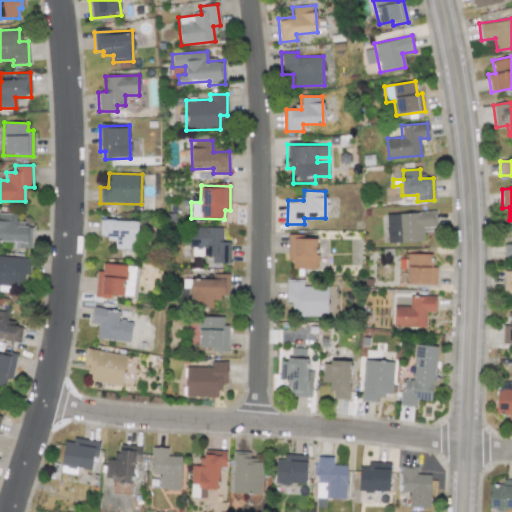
[(387,242),(423,241),(422,227),(435,227),(435,212),(386,214),(387,242)]
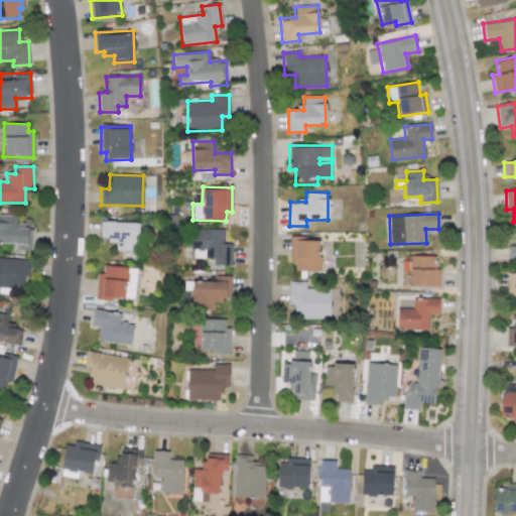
[(0,243),(15,244),(15,250),(31,250),(32,228),(16,228),(16,215),(0,215),(0,243)]
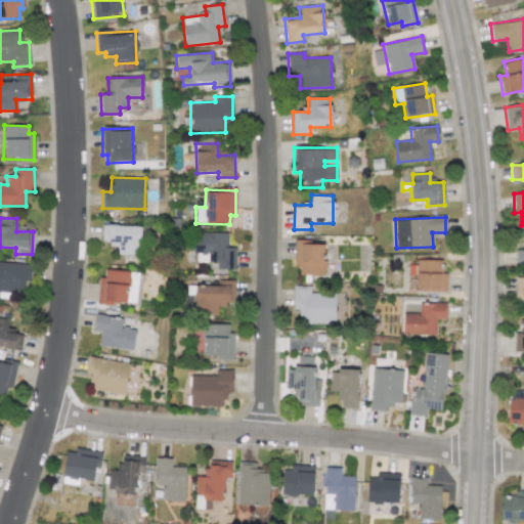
[(101,244),(118,244),(117,255),(139,255),(140,226),(101,225),(101,244)]
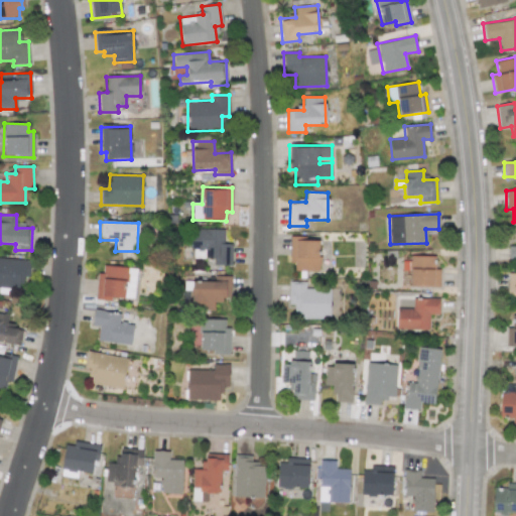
[(231,266),(231,244),(223,244),(223,229),(191,229),(191,258),(213,258),(213,266),(231,266)]
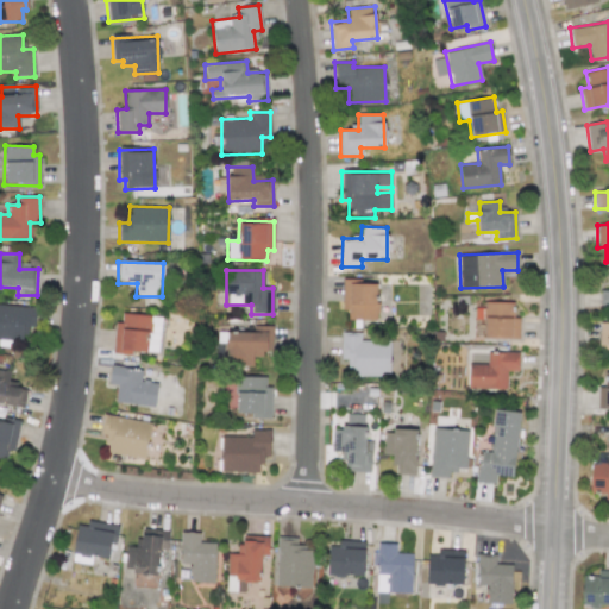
[(346,320),(376,320),(377,281),(343,281),(341,311),(346,311),(346,320)]
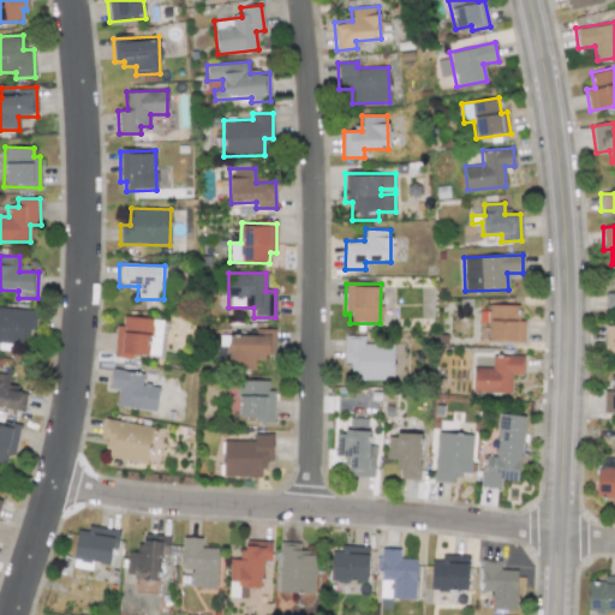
[(524,341),(524,320),(518,321),(518,305),(483,305),(483,342),(524,341)]
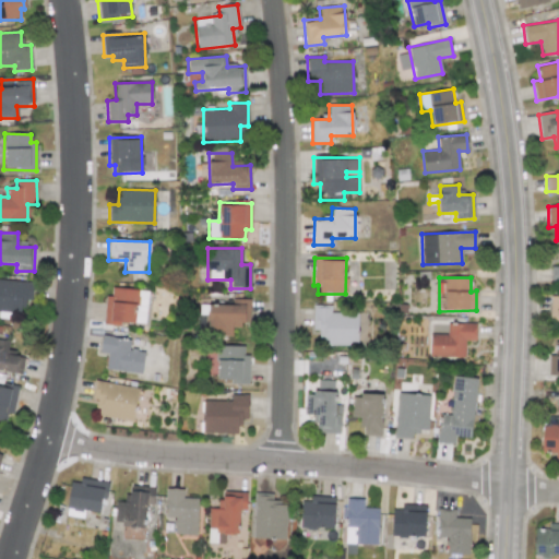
[(32,300),(33,282),(0,280),(0,311),(23,312),(23,300),(32,300)]
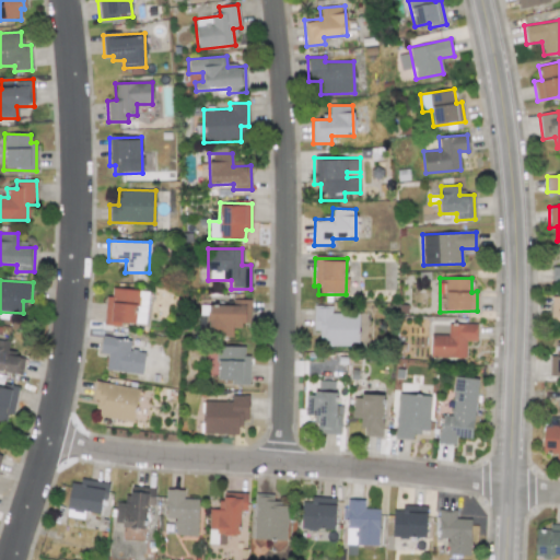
[(105,296),(104,324),(136,325),(138,290),(112,289),(111,296),(105,296)]
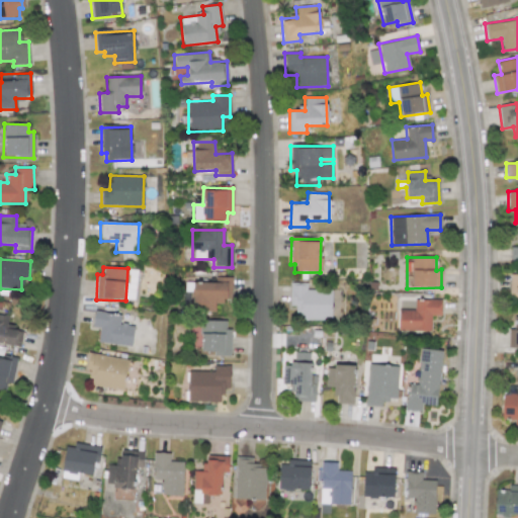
[(517,274),(510,274),(509,297),(517,297),(517,274)]
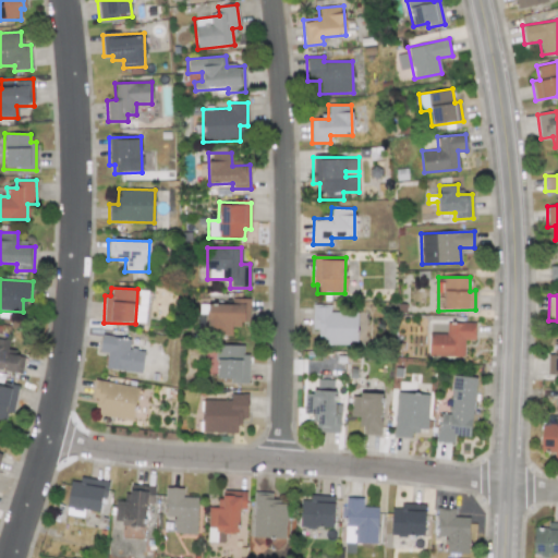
[(249,299),(231,299),(231,304),(206,304),(206,336),(232,336),(232,325),(249,325),(249,299)]
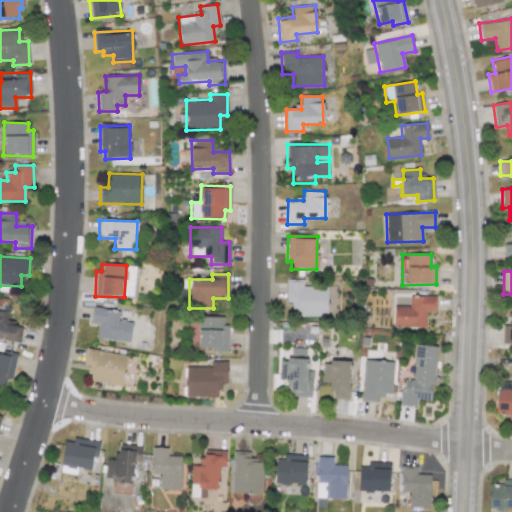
[(327,286),(303,286),(303,279),(286,280),(287,303),(294,303),(294,316),(328,316),(327,286)]
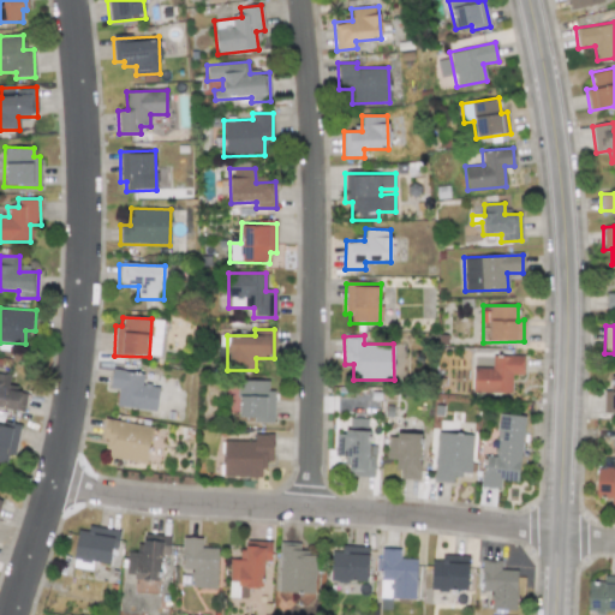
[(523,375),(524,356),(491,356),(491,368),(473,368),(472,393),(511,393),(512,375),(523,375)]
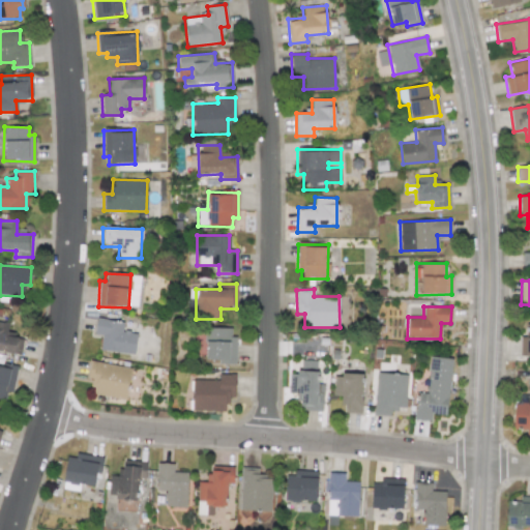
[(99,350),(135,354),(137,332),(122,331),(123,321),(95,319),(94,334),(101,334),(99,350)]
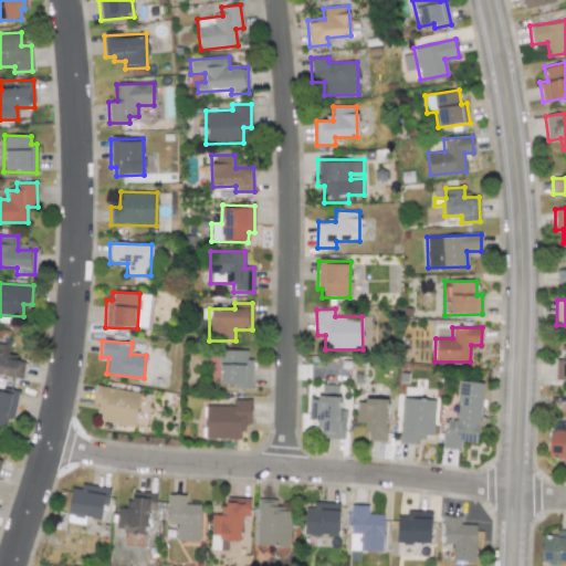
[(9,345),(0,343),(0,374),(22,377),(24,358),(8,356),(9,345)]
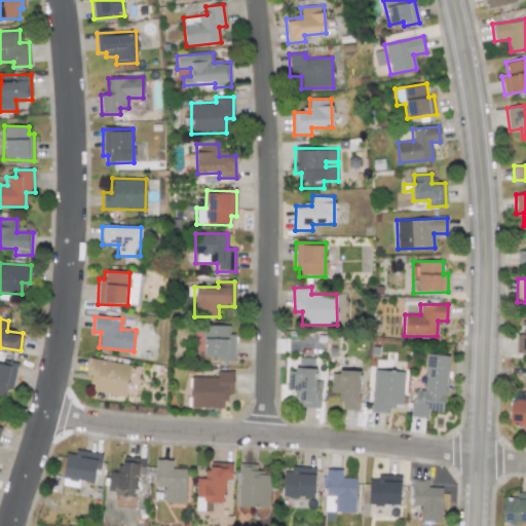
[(516,335),(516,353),(525,353),(525,322),(524,322),(524,335),(516,335)]
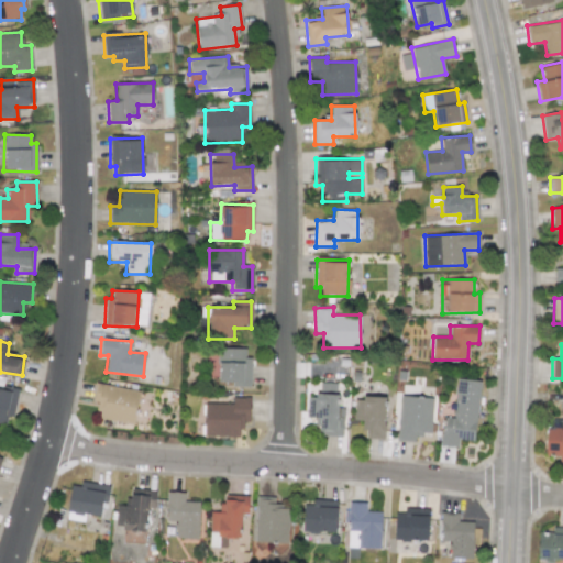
[(218,383),(232,383),(232,386),(250,386),(251,357),(245,357),(245,349),(218,349),(218,383)]
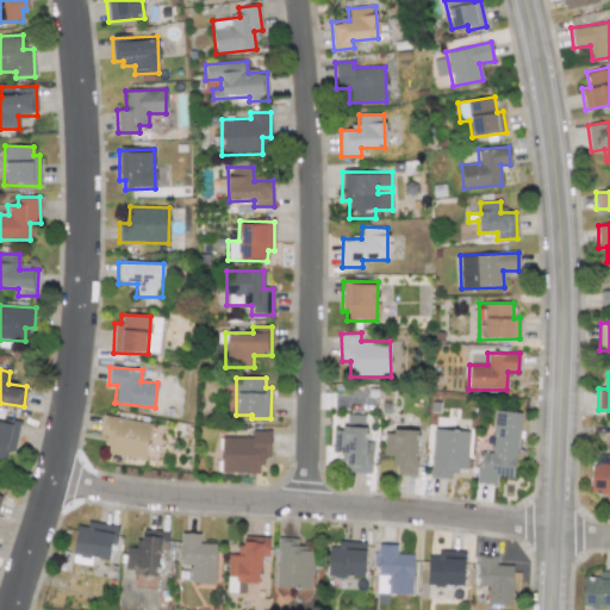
[(518,412),(493,411),(491,452),(479,452),(478,483),(496,484),(497,477),(515,478),(518,412)]
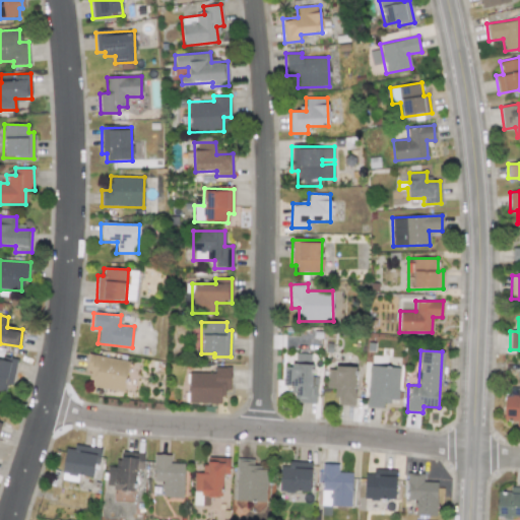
[(129,362),(88,353),(85,371),(91,372),(89,386),(123,392),(129,362)]
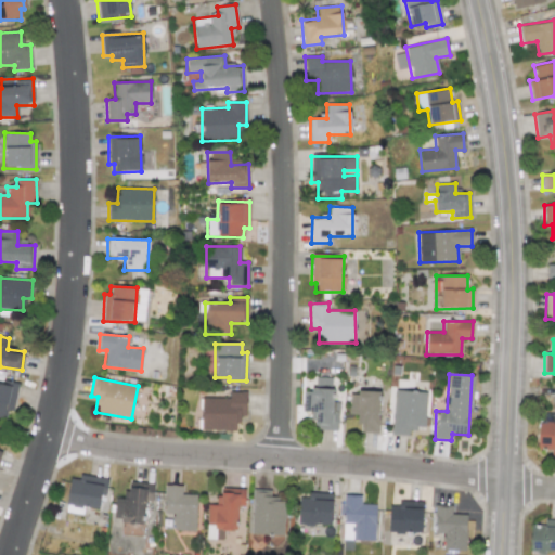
[(333,378),(313,377),(312,391),(304,391),(302,412),(311,412),(311,429),(337,430),(338,413),(331,412),(333,378)]
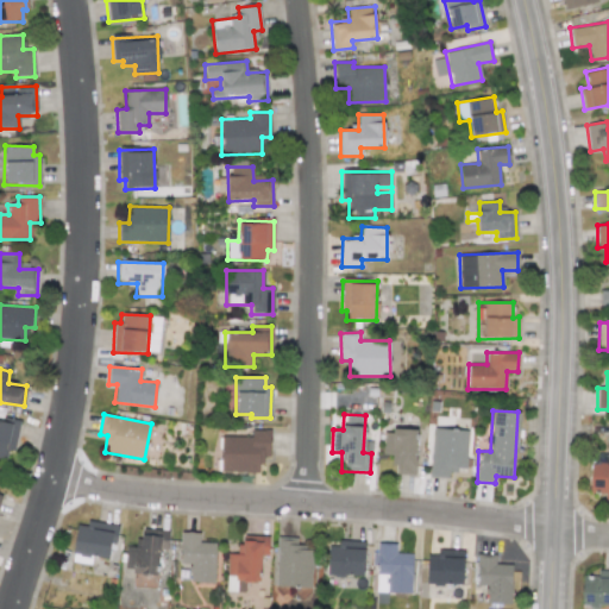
[(447,478),(447,470),(466,471),(468,429),(432,428),(429,477),(447,478)]
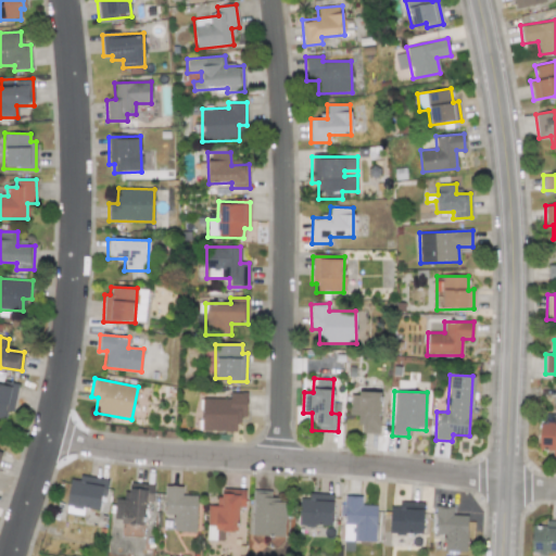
[(202,399),(201,430),(238,431),(238,416),(247,417),(247,393),(229,392),(229,399),(202,399)]
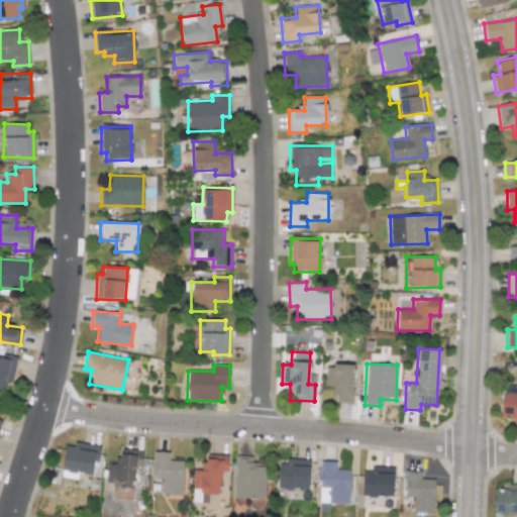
[(334,403),(352,403),(353,366),(325,365),(324,386),(334,386),(334,403)]
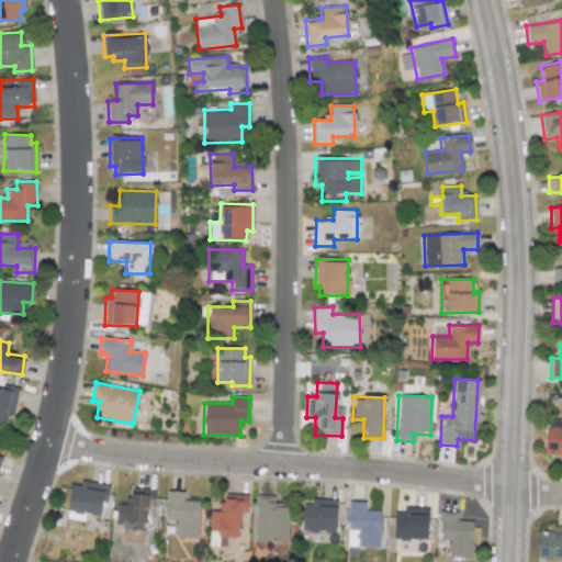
[(557,461),(561,461),(561,428),(544,428),(544,454),(557,454),(557,461)]
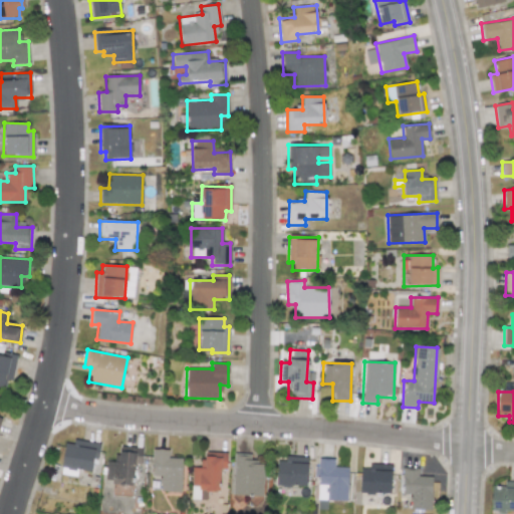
[(98,445),(65,440),(60,474),(76,476),(77,470),(93,472),(98,445)]
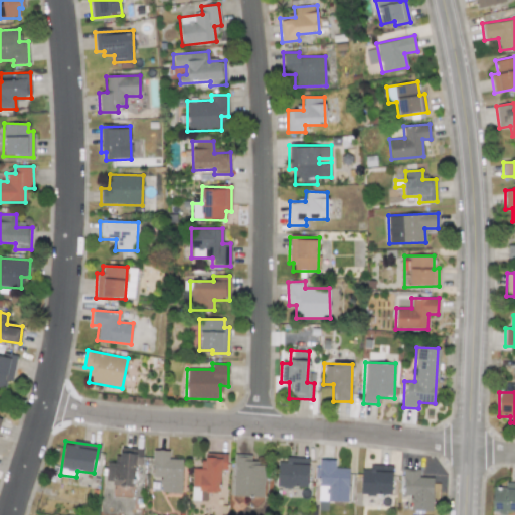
[(168,450),(153,450),(152,477),(161,477),(161,492),(181,493),(182,459),(168,459),(168,450)]
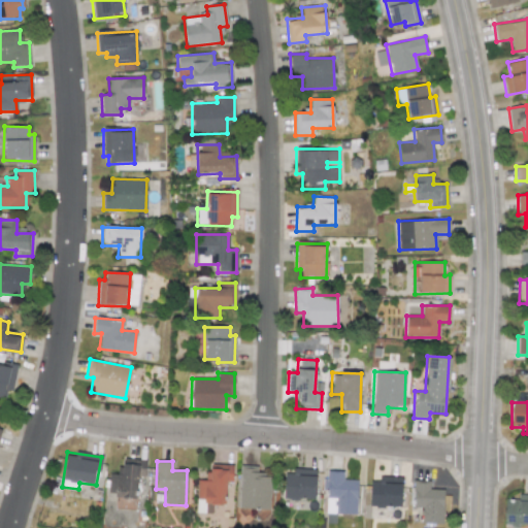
[(108,473),(107,496),(137,497),(138,465),(118,464),(118,473),(108,473)]
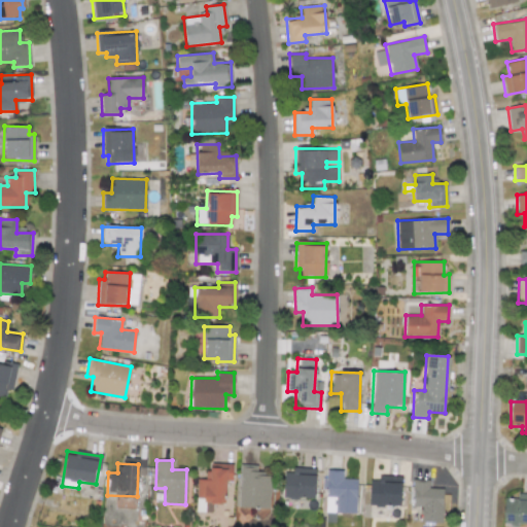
[(257,465),(240,464),(239,507),(270,508),(271,475),(257,473),(257,465)]
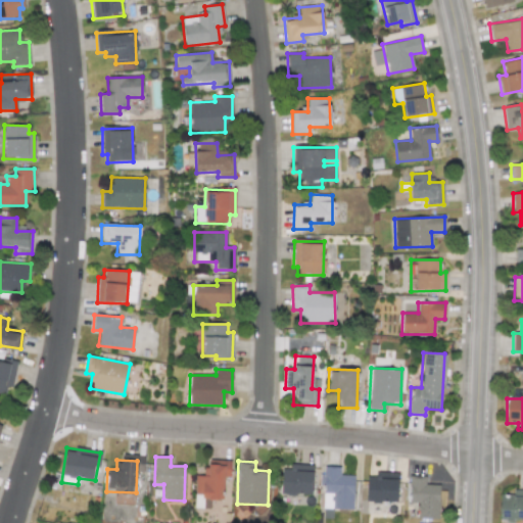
[(195,475),(194,508),(209,508),(210,498),(223,500),(224,476),(230,476),(230,464),(203,463),(203,475),(195,475)]
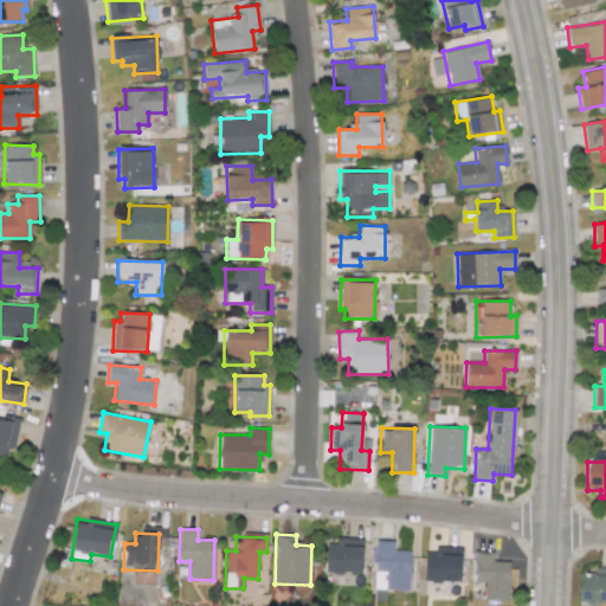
[(363,539),(336,539),(336,543),(327,543),(326,573),(362,574),(363,539)]
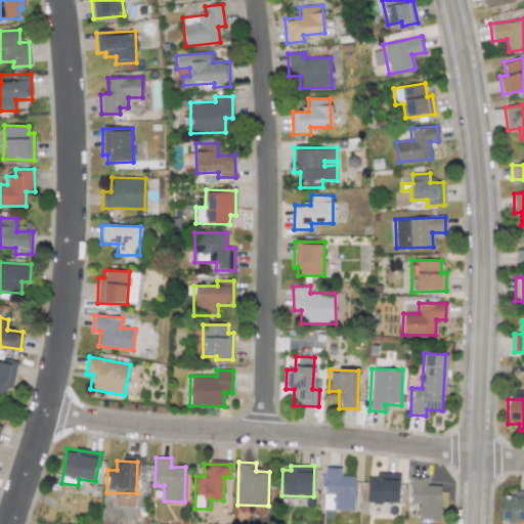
[(323,510),(353,511),(354,476),(341,476),(341,468),(321,467),(321,486),(324,486),(323,510)]
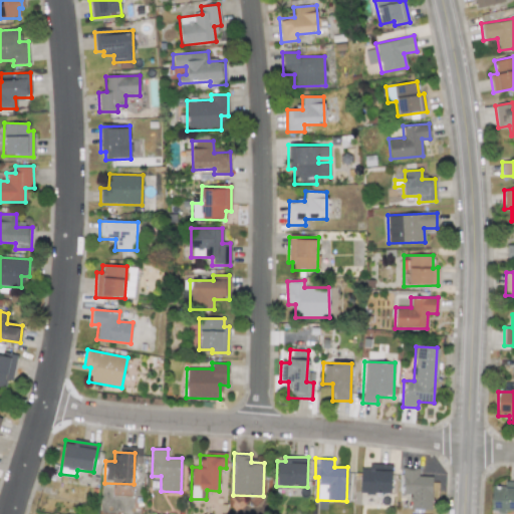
[(359,493),(391,494),(392,465),(368,464),(368,469),(360,468),(359,493)]
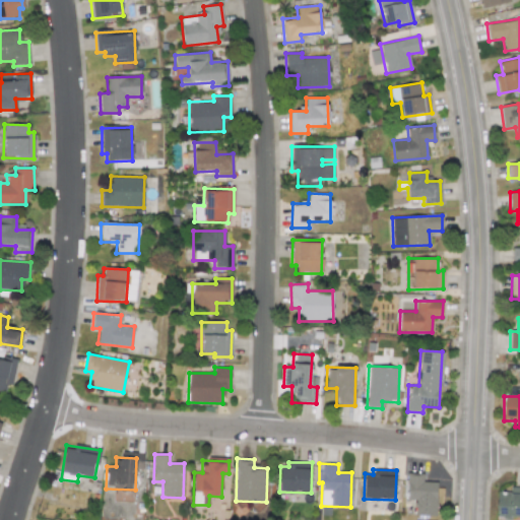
[(437,481),(423,481),(423,474),(407,473),(406,500),(415,500),(415,515),(436,516),(437,481)]
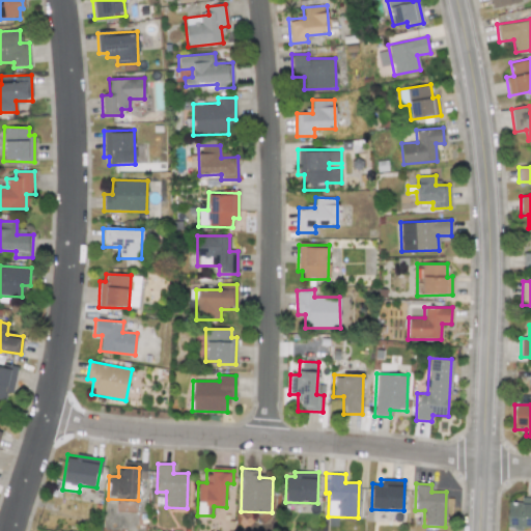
[(530,498),(521,498),(521,503),(507,502),(507,527),(530,528),(530,498)]
